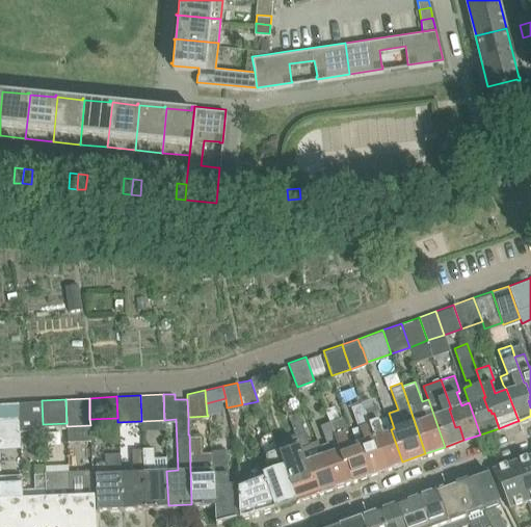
[(42,400),(19,401),(19,422),(20,428),(43,427),(43,424),(42,400)]
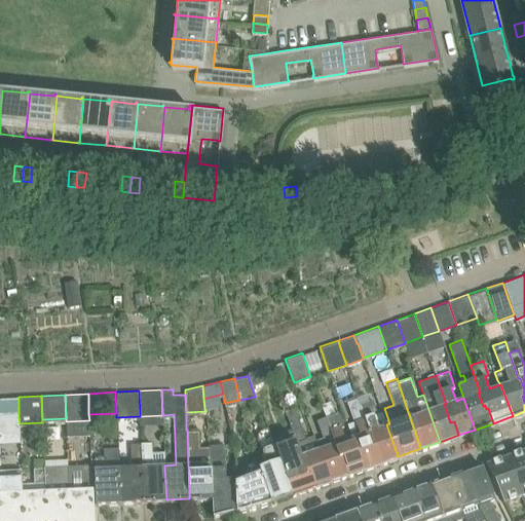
[(0,418),(19,417),(19,397),(0,397),(0,418)]
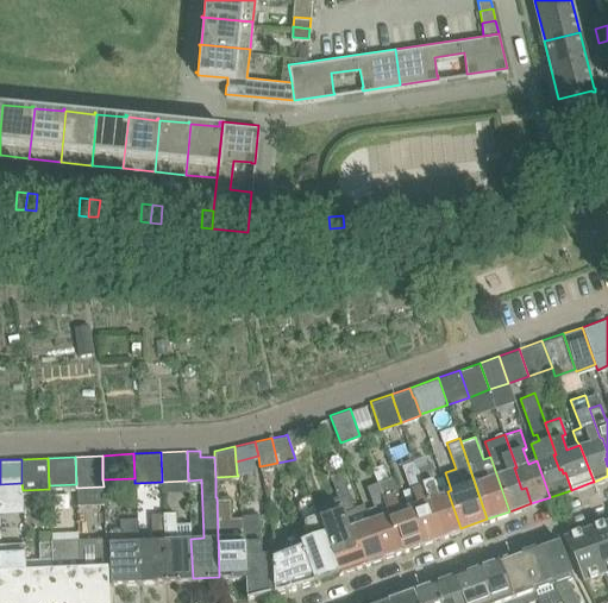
[(427,498),(417,466),(414,459),(401,463),(409,487),(402,489),(408,506),(421,542),(443,534),(437,517),(432,520),(425,500),(427,498)]
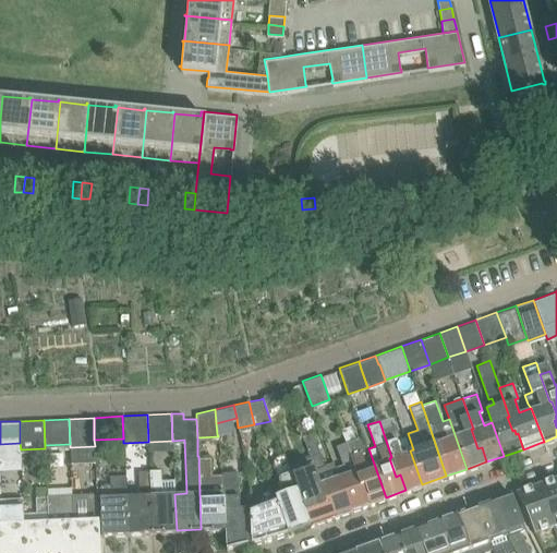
[(395,422),(382,428),(391,457),(389,458),(396,477),(400,475),(406,490),(422,484),(410,451),(404,435),(400,437),(395,422)]
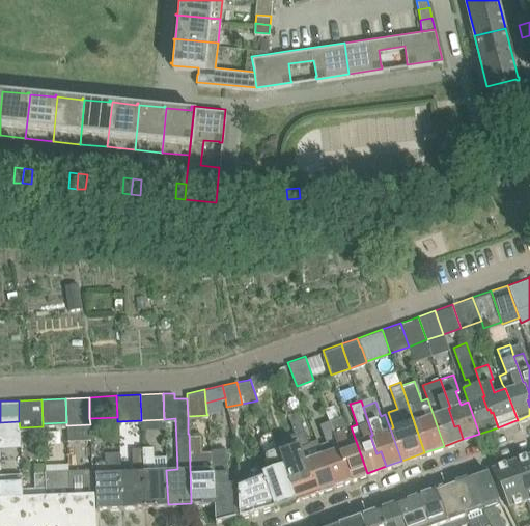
[(350,479),(367,473),(356,441),(347,443),(343,431),(346,430),(341,415),(338,416),(333,403),(324,406),(329,419),(350,479)]
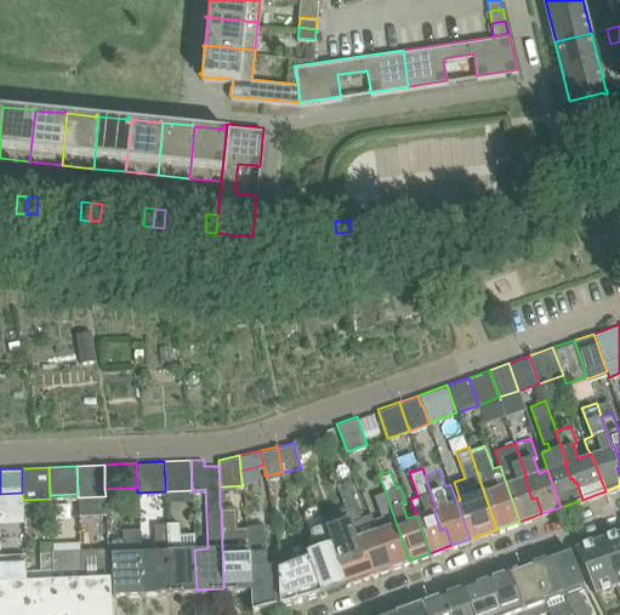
[(350,480),(337,484),(347,512),(356,537),(353,537),(360,558),(365,556),(371,573),(390,567),(370,513),(362,517),(350,480)]
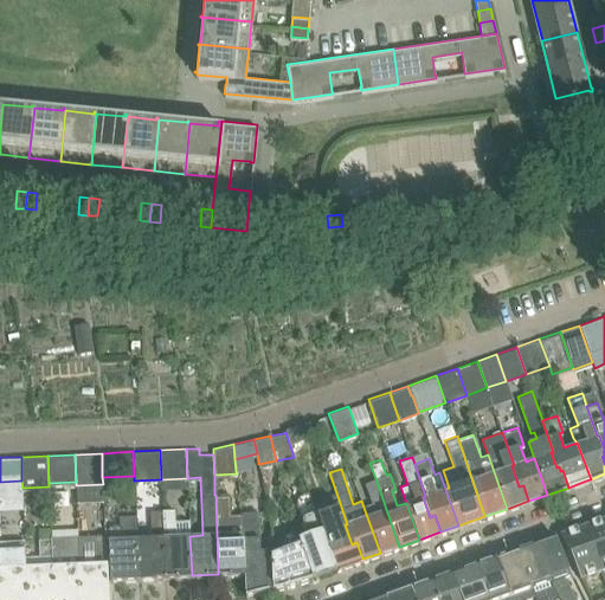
[(373,503),(364,507),(380,553),(399,547),(375,478),(365,482),(373,503)]
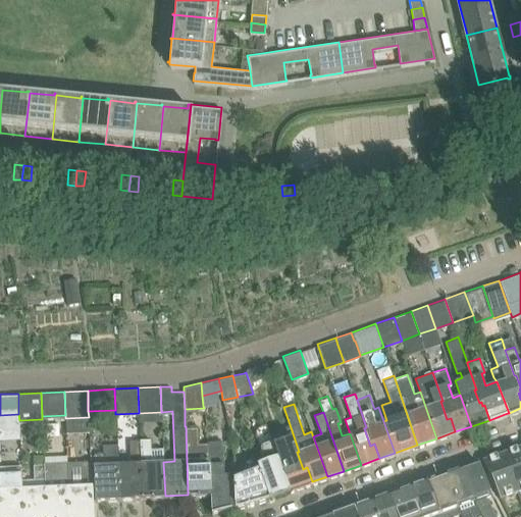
[(255,434),(254,436),(263,463),(256,465),(268,498),(289,490),(270,437),(265,423),(262,424),(260,425),(258,427),(256,429),(255,431),(255,434)]
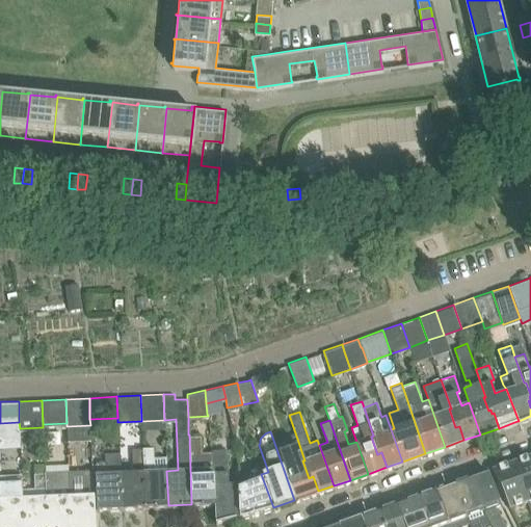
[(201,433),(189,435),(191,504),(214,503),(212,469),(211,450),(202,450),(201,433)]
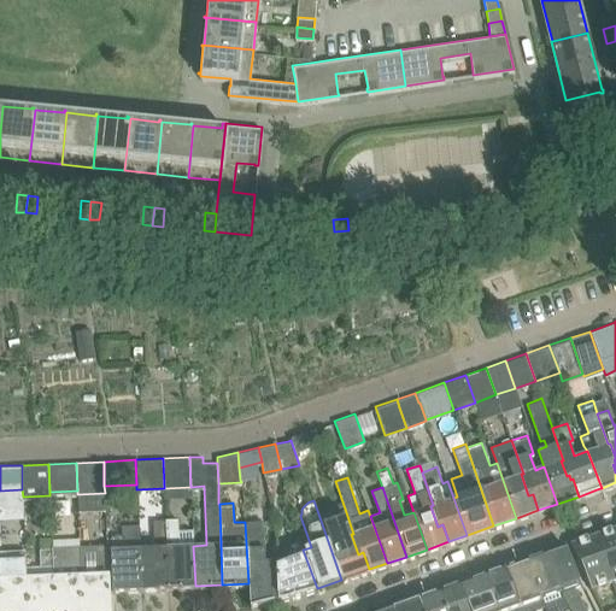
[(345,509),(320,517),(341,580),(369,569),(363,552),(358,554),(351,534),(353,534),(345,509)]
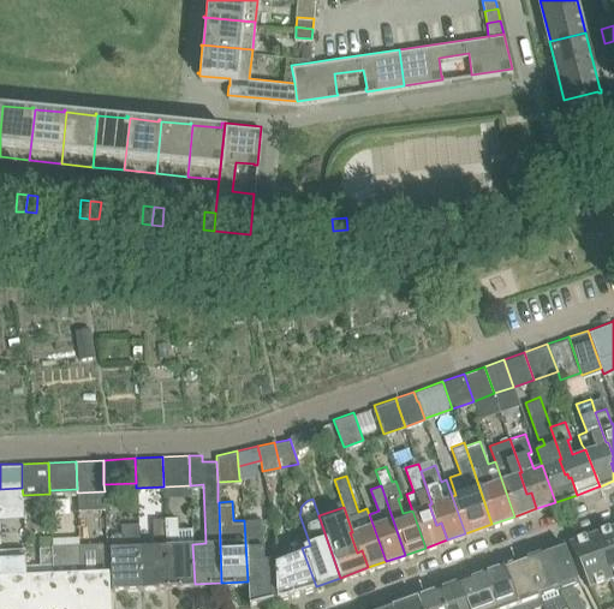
[(167,585),(165,517),(153,518),(154,545),(138,545),(139,586),(167,585)]
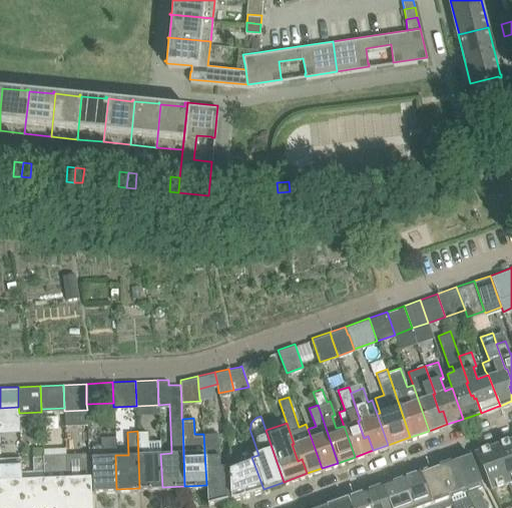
[(147,431),(137,431),(139,488),(162,487),(160,454),(160,440),(148,440),(147,431)]
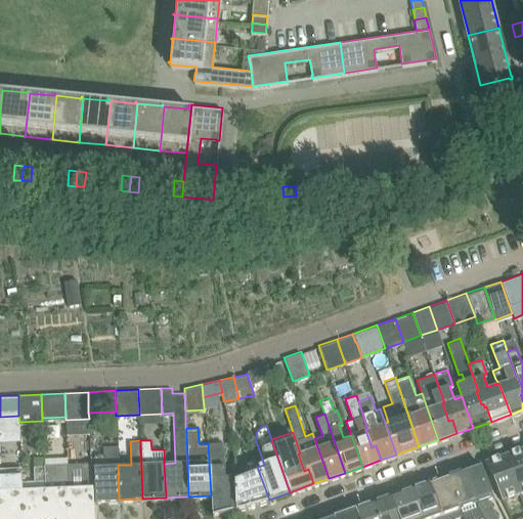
[(212,515),(236,509),(234,475),(223,475),(222,442),(208,443),(209,462),(211,495),(212,515)]
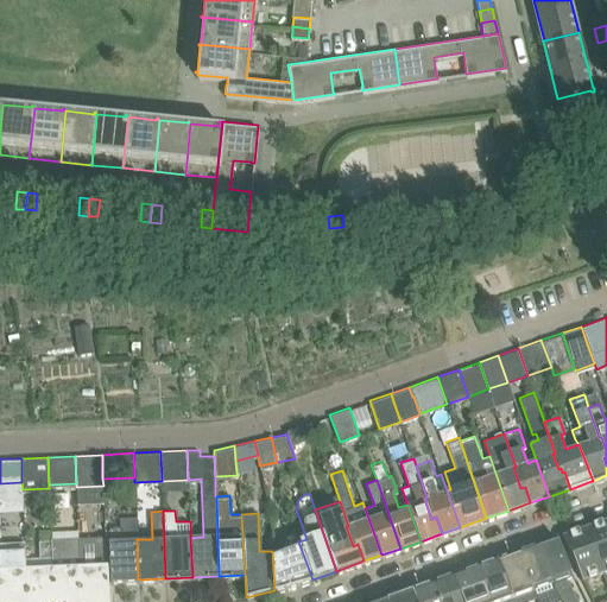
[(138,580),(137,539),(136,515),(118,517),(119,525),(109,525),(112,581),(138,580)]
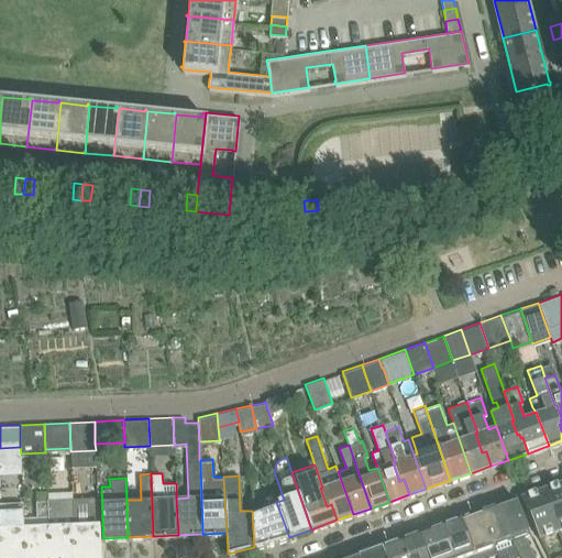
[(561,480),(542,488),(558,528),(561,526),(561,480)]
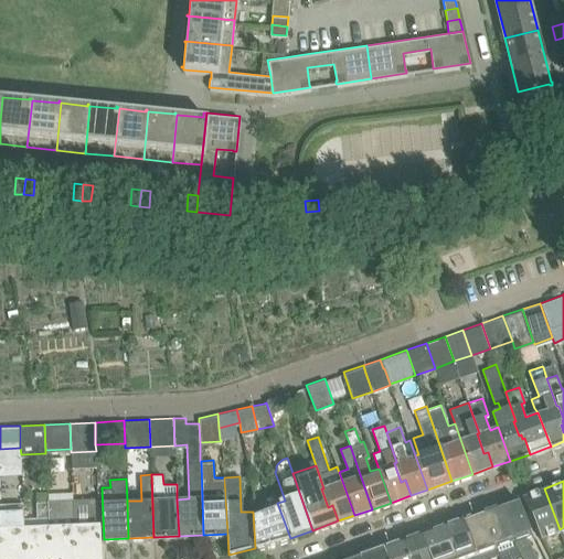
[(544,488),(522,496),(540,536),(541,536),(560,529),(544,488)]
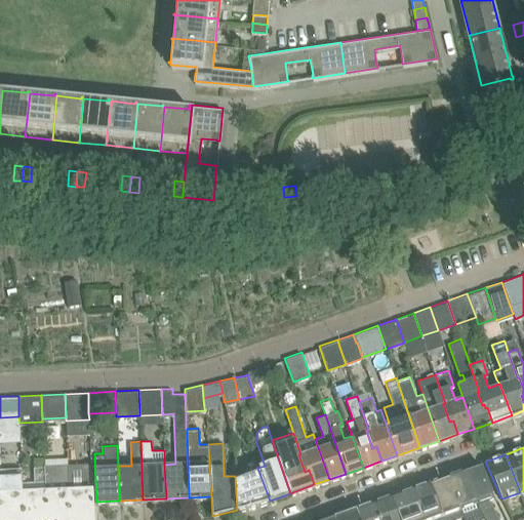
[(92,519),(90,463),(68,464),(69,519),(92,519)]
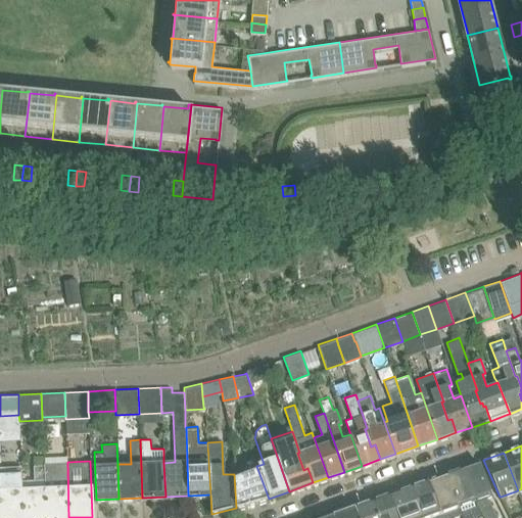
[(44,464),(46,517),(68,517),(67,462),(44,464)]
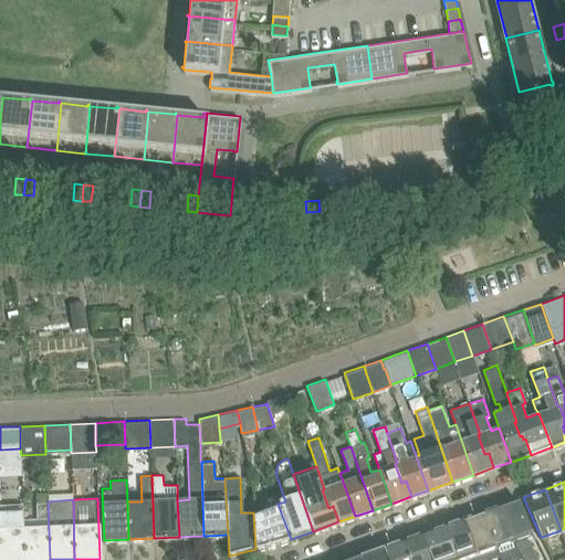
[(519,499),(499,506),(511,538),(521,557),(522,559),(537,559),(524,537),(533,534),(519,499)]
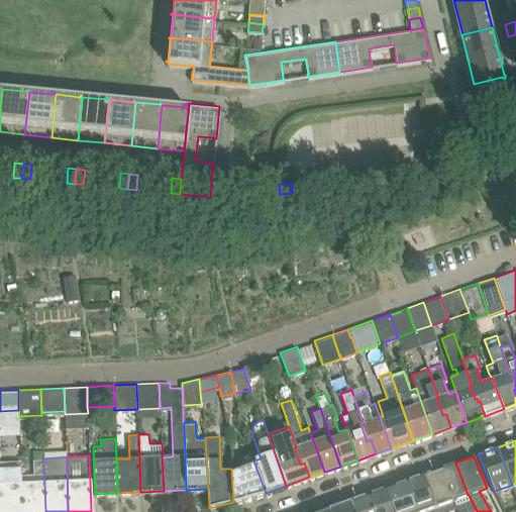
[(22,511),(45,511),(43,458),(31,458),(31,473),(21,474),(22,511)]
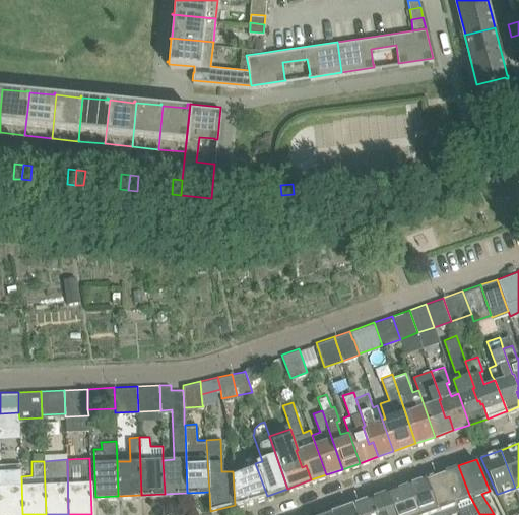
[(21,462),(0,463),(0,514),(22,514),(21,476),(21,462)]
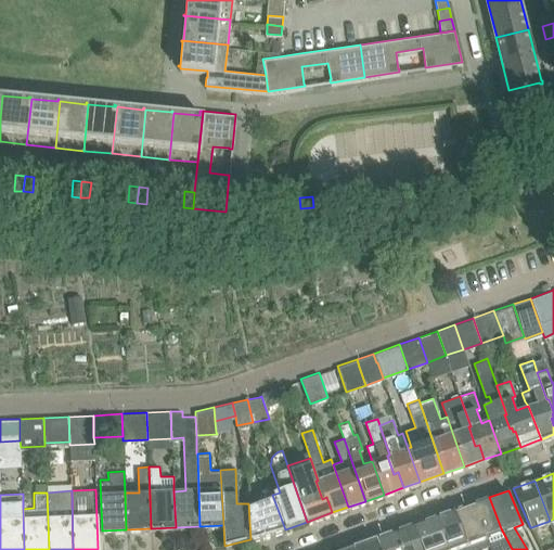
[(285,529),(272,495),(248,503),(250,539),(274,533),(285,529)]
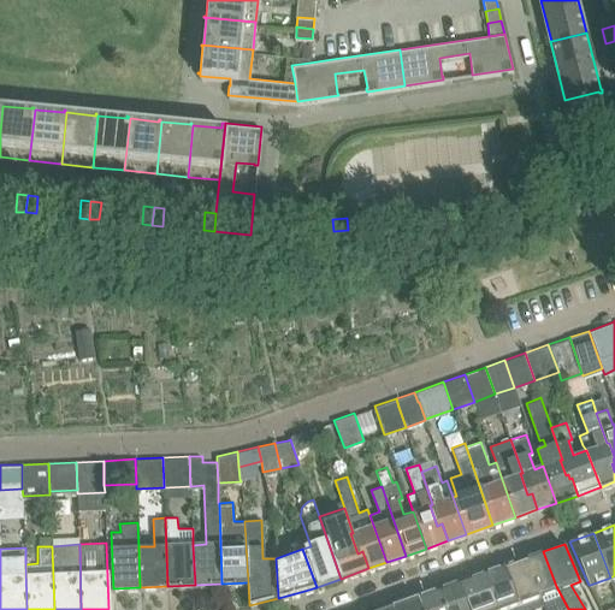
[(525,557),(522,558),(538,597),(542,603),(545,609),(562,609),(567,606),(556,586),(543,551),(538,552),(525,557)]
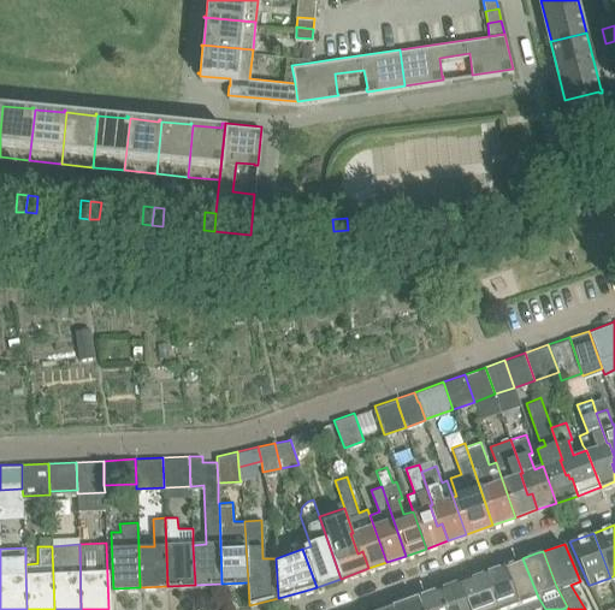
[(522,558),(503,566),(519,604),(521,609),(533,609),(533,608),(542,603),(538,597),(522,558)]
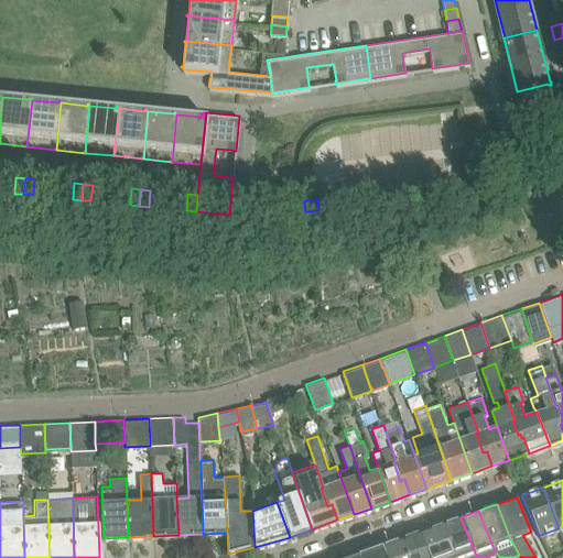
[(461,517),(441,525),(453,557),(477,557),(475,553),(461,517)]
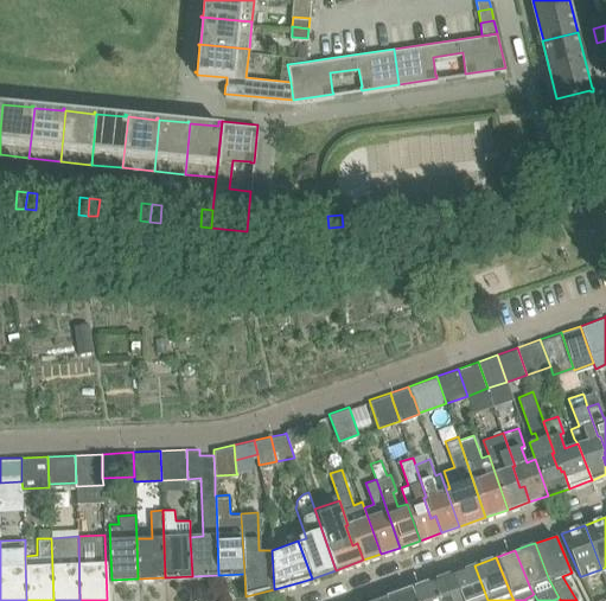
[(455,571),(451,574),(460,600),(488,600),(474,566),(455,571)]
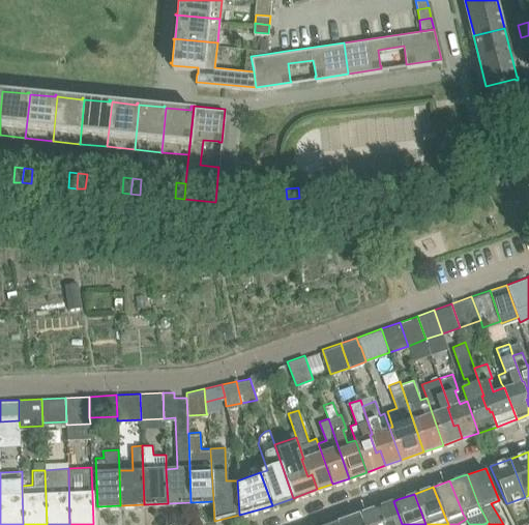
[(402,524),(393,501),(376,507),(382,524),(402,524)]
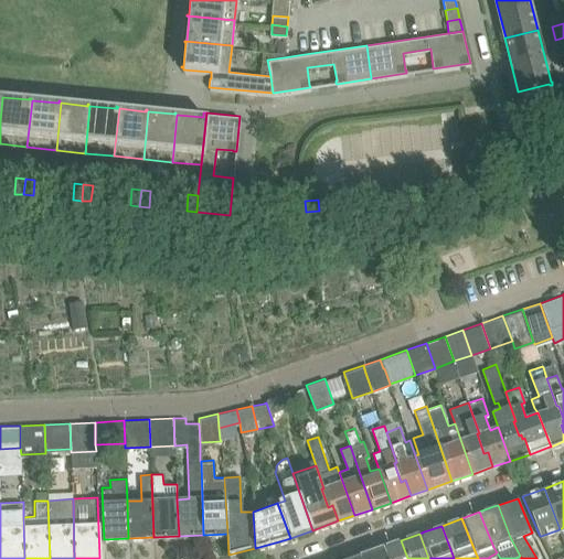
[(407,558),(401,540),(381,547),(385,558),(407,558)]
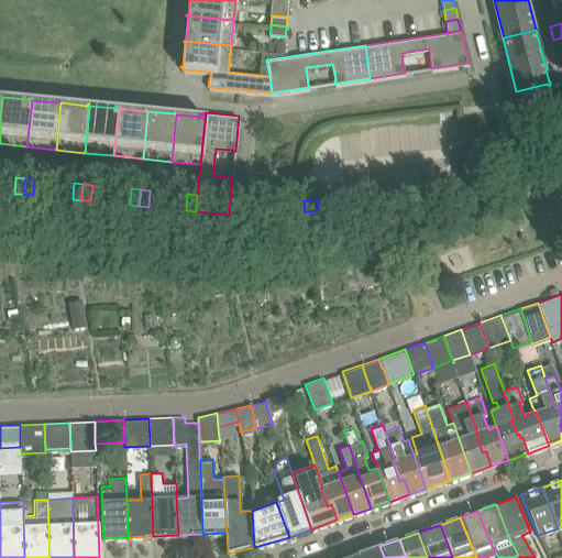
[(363,553),(359,555),(359,557),(384,557),(379,546),(363,553)]
